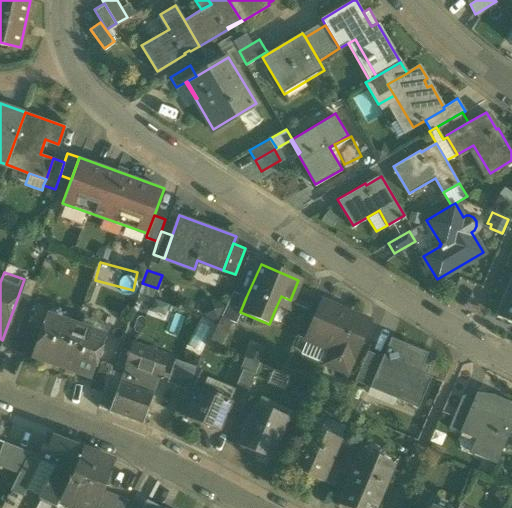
[(17,299),(29,303),(36,281),(25,277),(24,279),(17,299)]
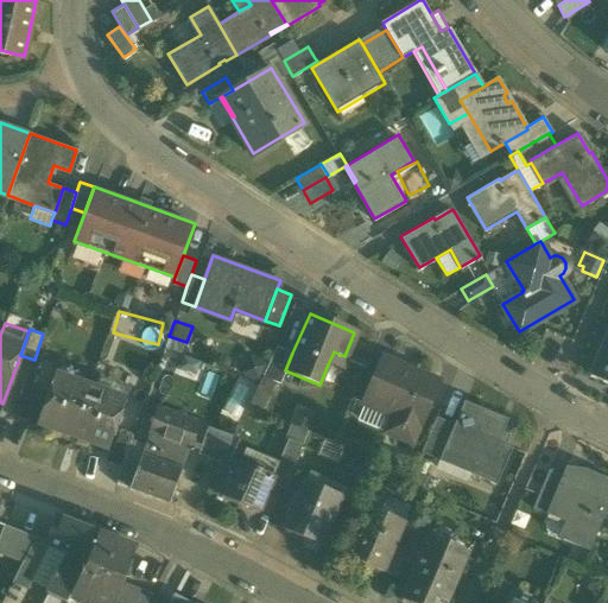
[(607,331),(590,373),(606,379),(607,373),(607,331)]
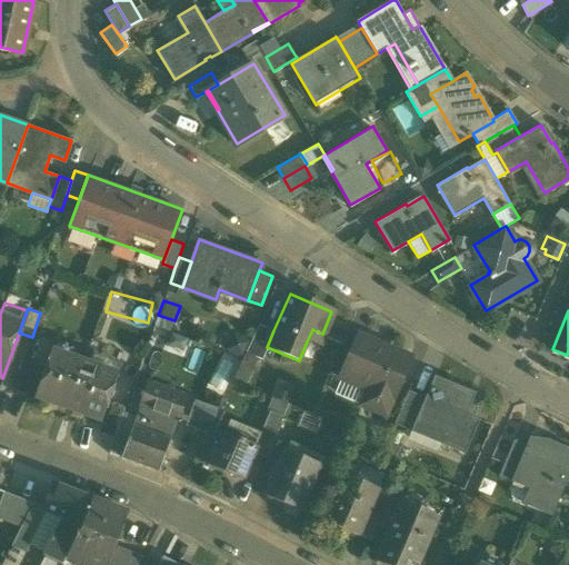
[(258,357),(262,358),(267,347),(273,330),(259,324),(251,338),(245,352),(258,357)]
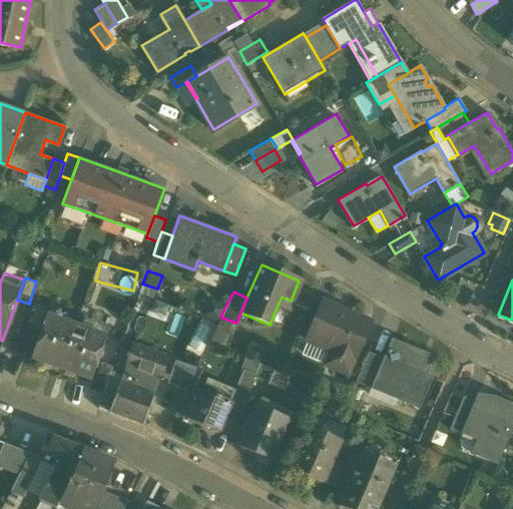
[(219,320),(220,317),(226,305),(210,297),(202,314),(219,320)]
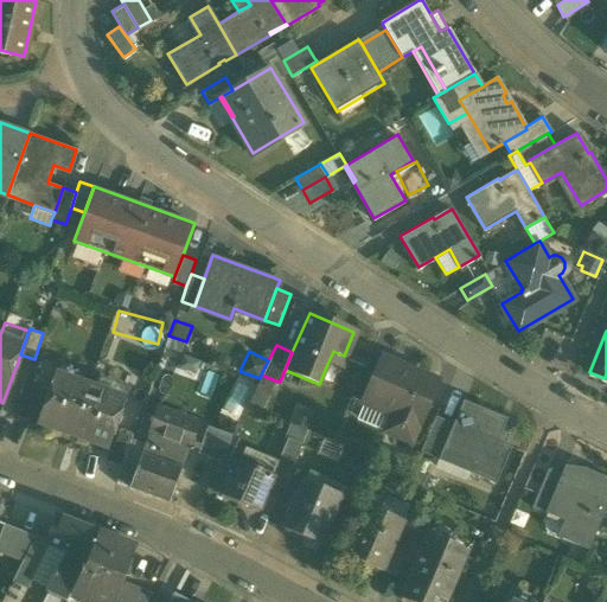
[(333,351),(327,364),(338,367),(344,356),(333,351)]
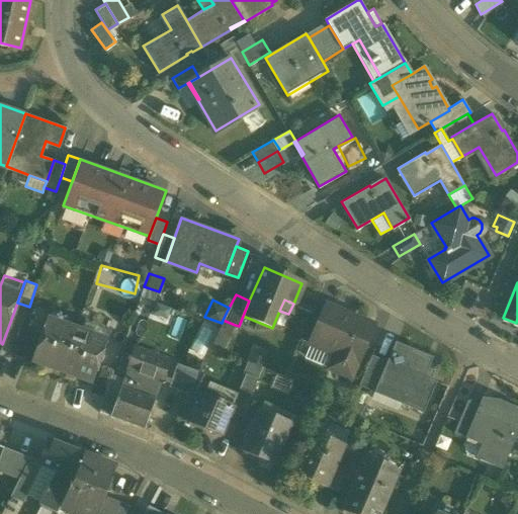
[(172,306),(156,301),(153,312),(168,318),(172,306)]
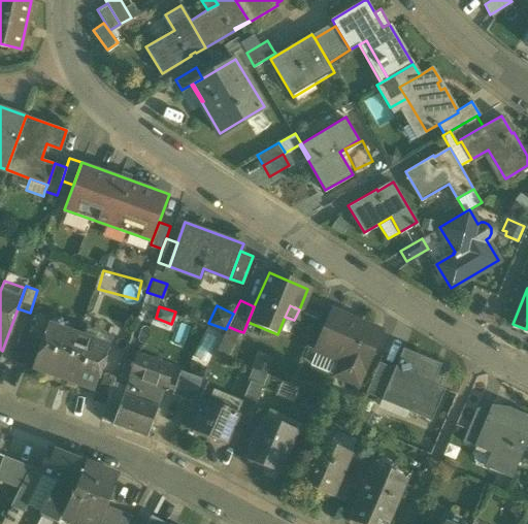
[(339,375),(358,384),(380,332),(333,313),(330,322),(318,349),(345,360),(339,375)]
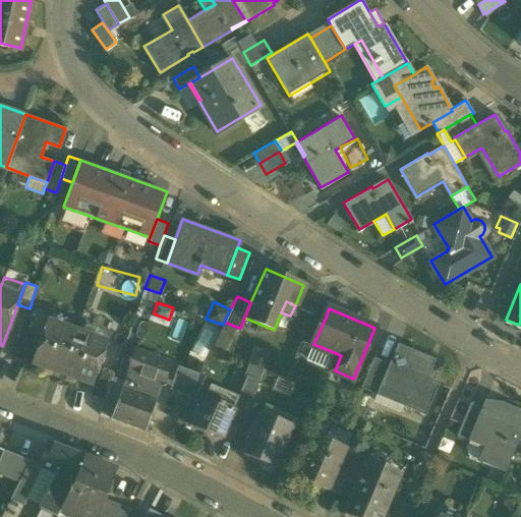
[(301,339),(313,344),(326,318),(312,312),(301,339)]
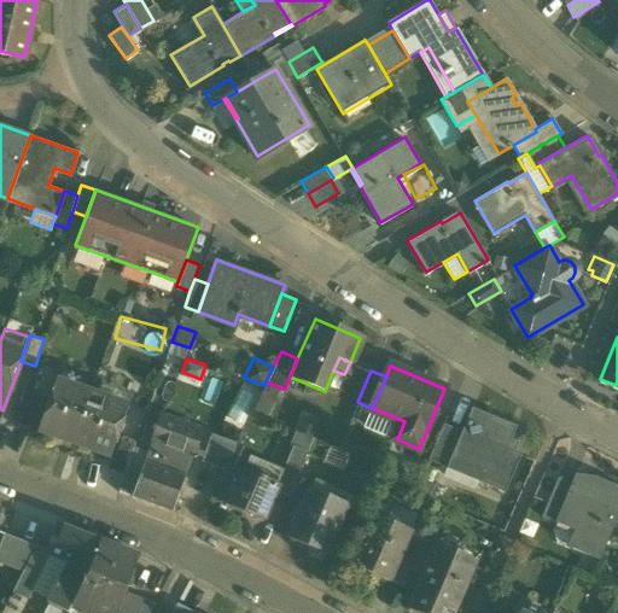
[(38,428),(71,441),(89,391),(56,379),(38,428)]
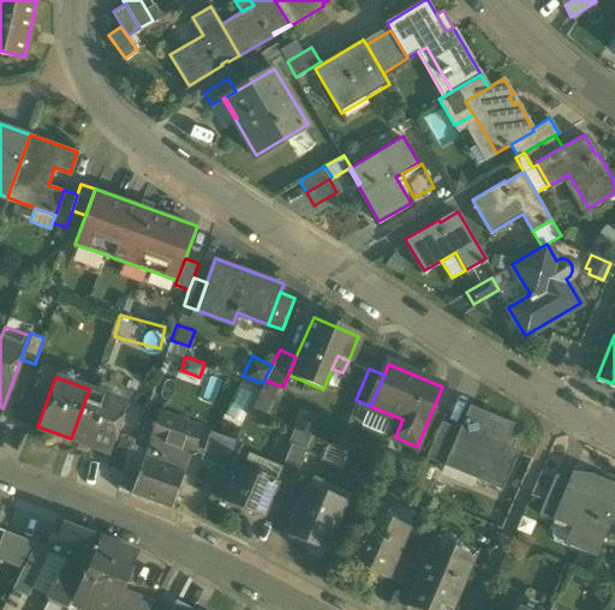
[(95,392),(125,402),(130,389),(100,378),(95,392)]
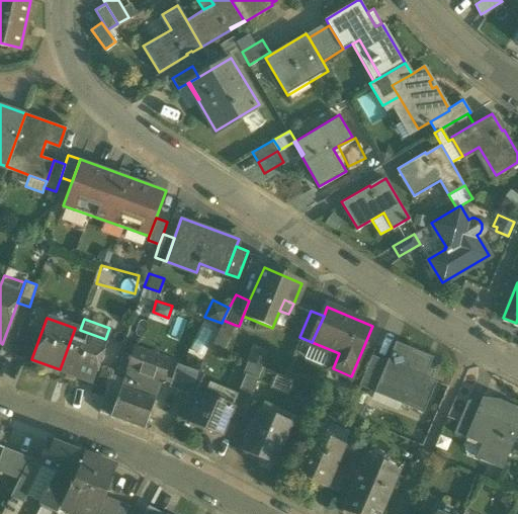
[(223,320),(222,323),(211,343),(223,349),(235,325),(223,320)]
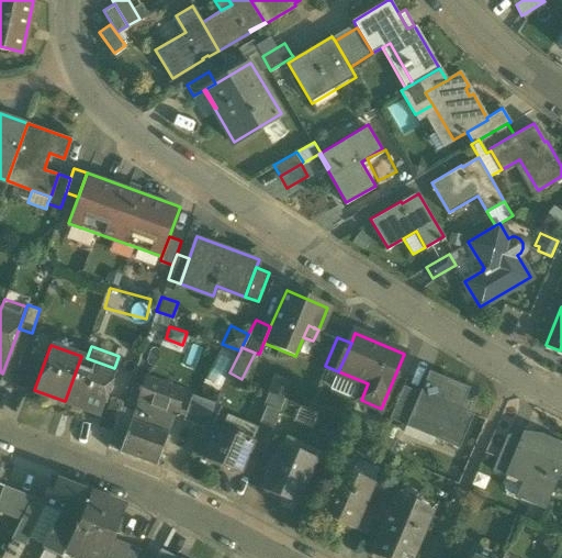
[(13,383),(27,388),(38,358),(24,353),(15,377),(13,383)]
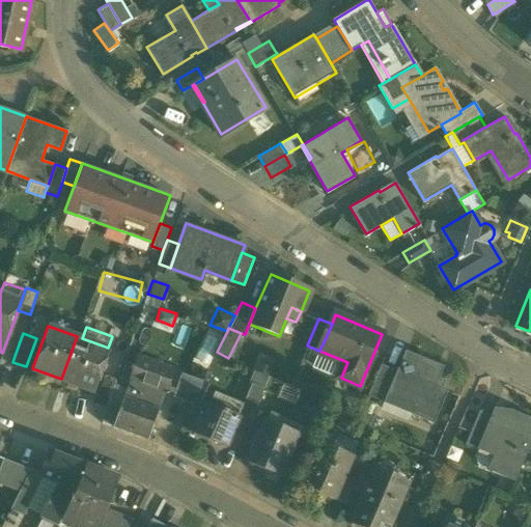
[(82,338),(77,336),(61,379),(94,391),(110,348),(108,348),(82,338)]
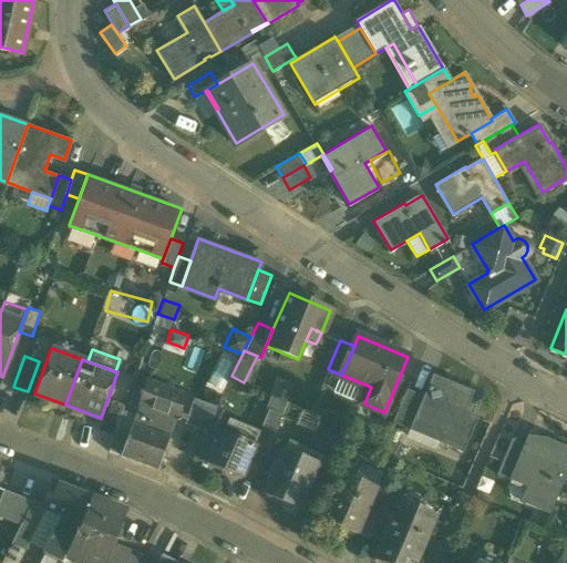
[(270,393),(287,400),(295,381),(277,374),(269,393),(270,393)]
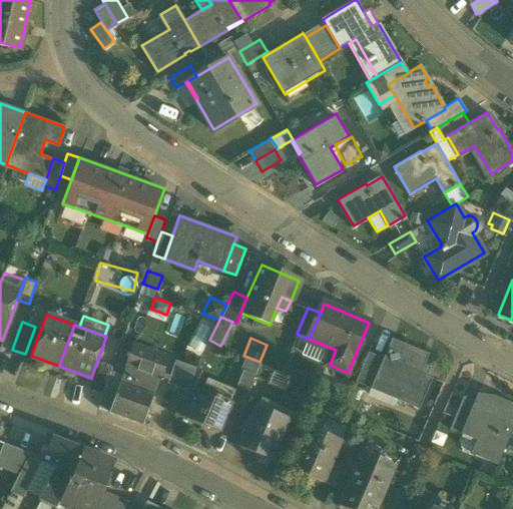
[(336,350),(309,339),(303,354),(330,365),(336,350)]
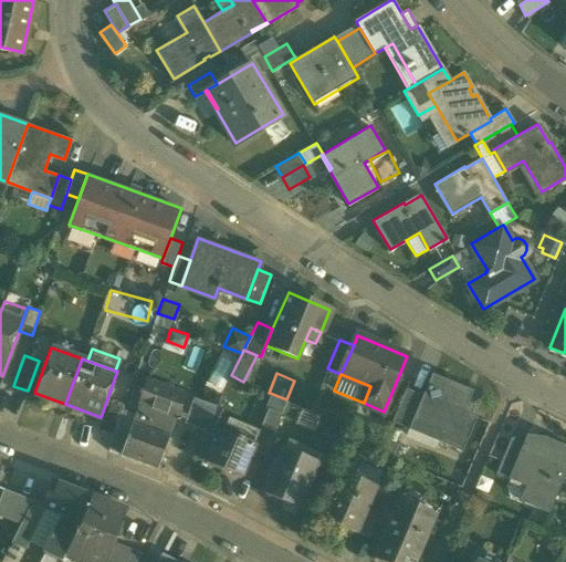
[(439,440),(461,449),(475,416),(468,413),(471,405),(460,401),(465,389),(432,375),(425,395),(415,419),(443,432),(439,440)]
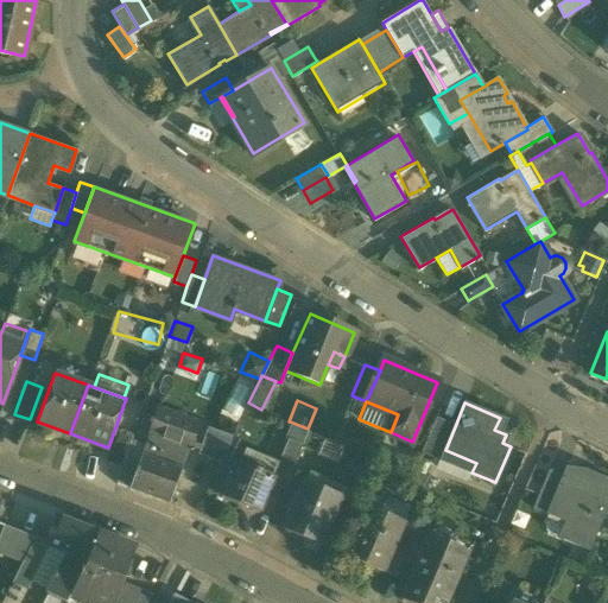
[(158,407),(150,432),(189,446),(198,421),(158,407)]
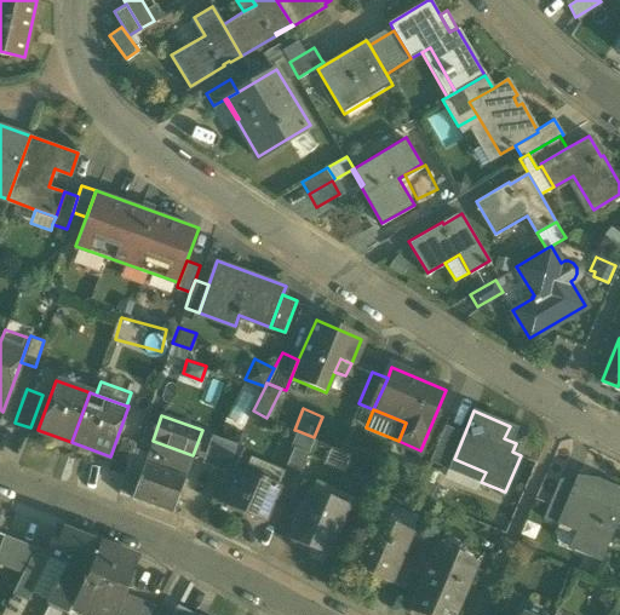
[(321,421),(316,434),(336,441),(340,430),(321,421)]
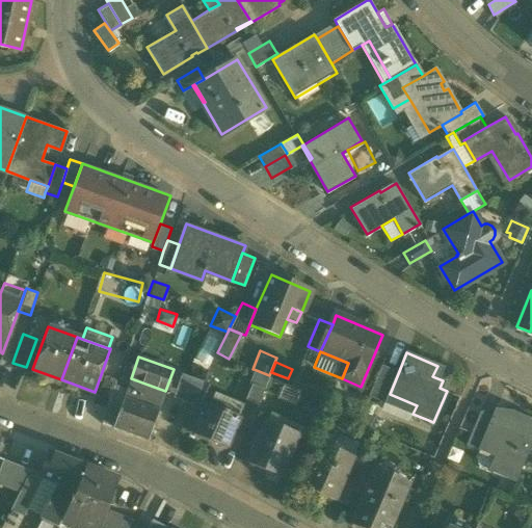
[(384,401),(386,402),(390,394),(399,371),(382,365),(369,395),(384,401)]
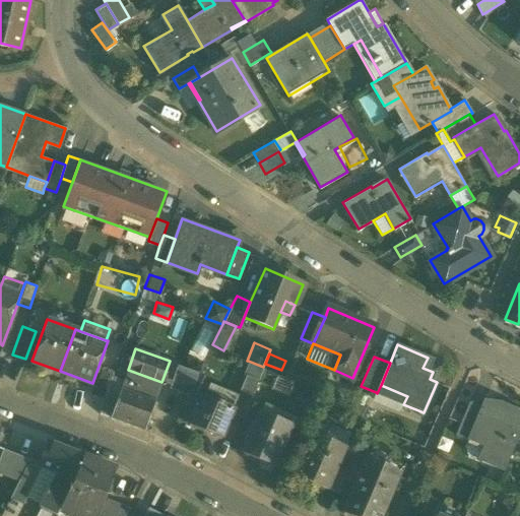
[(247,373),(259,378),(263,368),(263,367),(248,361),(244,372),(247,373)]
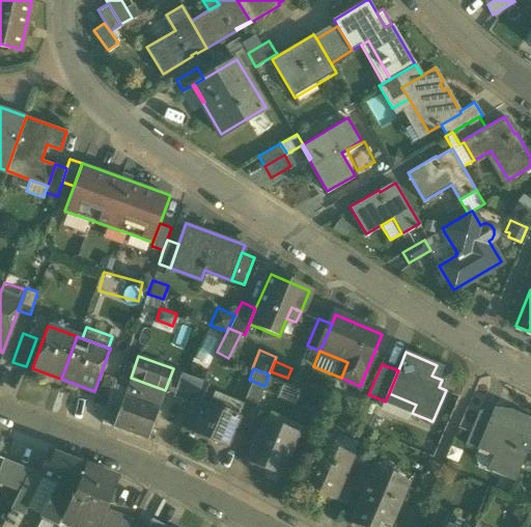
[(172,394),(192,401),(203,379),(182,371),(172,394)]
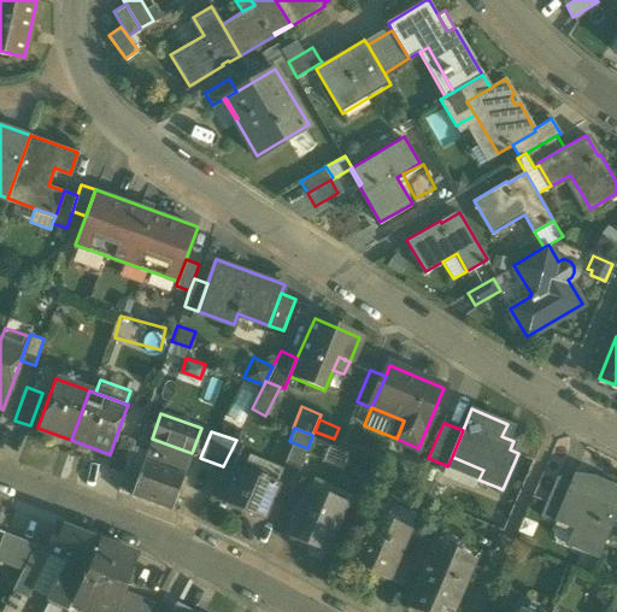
[(110,466),(124,472),(130,454),(133,446),(135,439),(122,434),(110,466)]
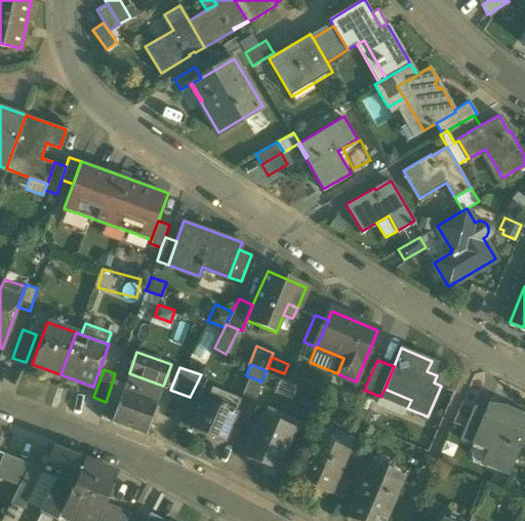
[(146,433),(163,386),(129,373),(128,373),(124,385),(125,385),(122,391),(112,419),(146,433)]
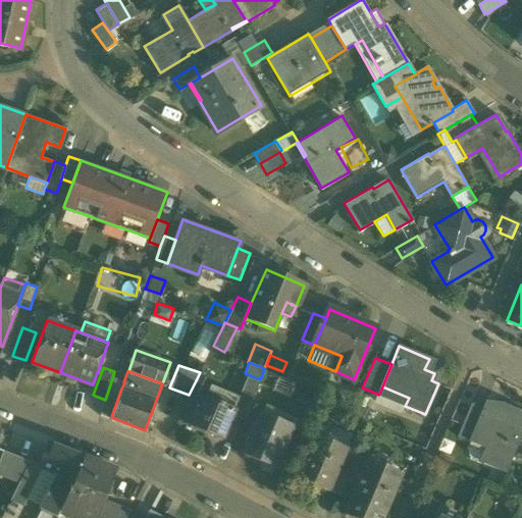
[(242,386),(255,392),(260,379),(248,374),(242,386)]
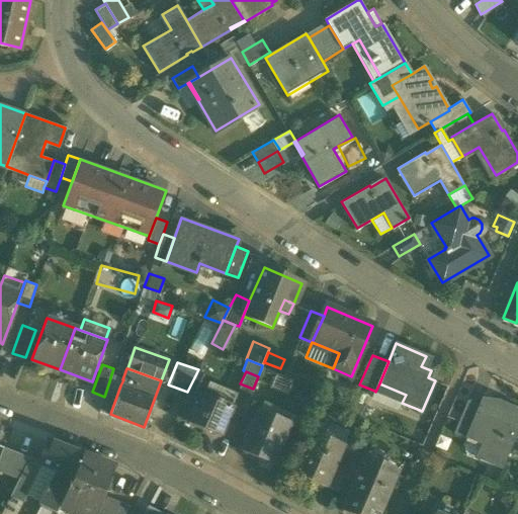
[(109,381),(120,386),(123,379),(122,379),(111,374),(109,381)]
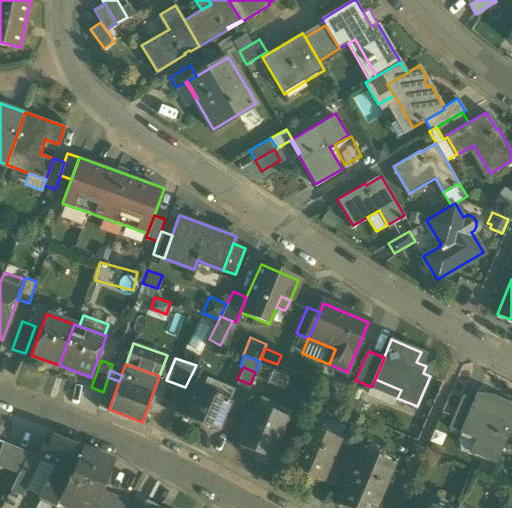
[(229,399),(234,386),(207,375),(202,389),(229,399)]
